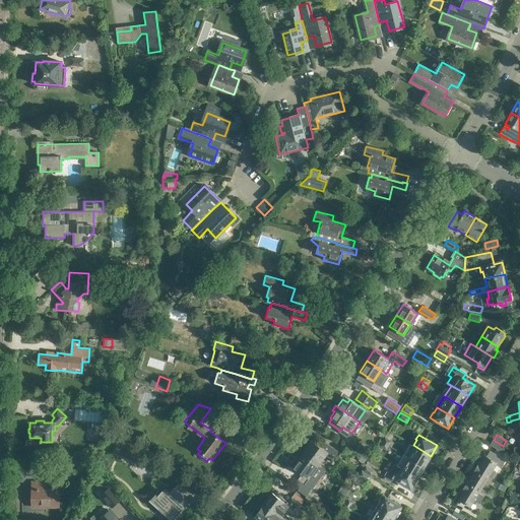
[(382,442),(389,446),(392,442),(384,437),(382,442)]
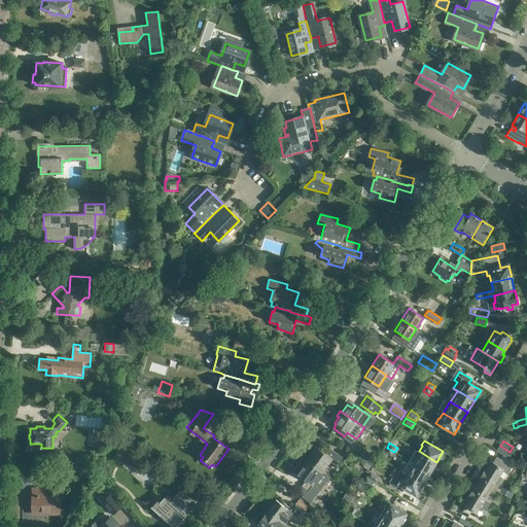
[(316,446),(306,459),(322,471),(330,461),(337,465),(343,457),(329,448),(325,453),(316,446)]
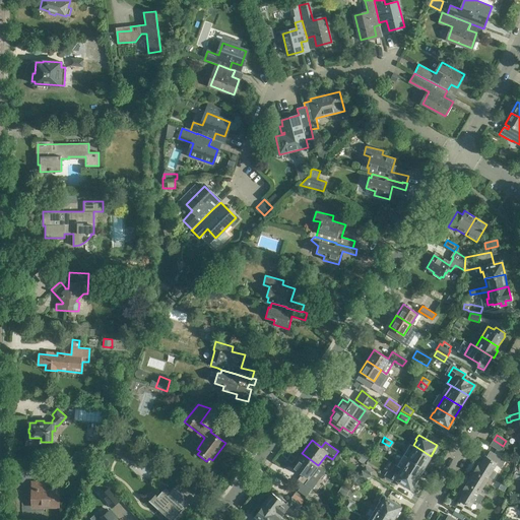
[(503,446),(494,440),(490,445),(500,451),(503,446)]
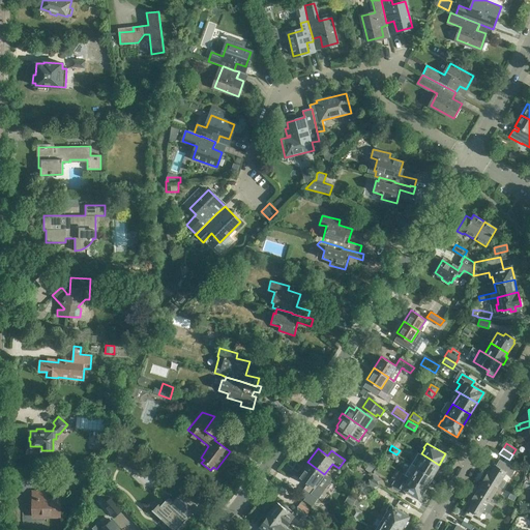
[(137,469),(141,460),(120,450),(116,460),(137,469)]
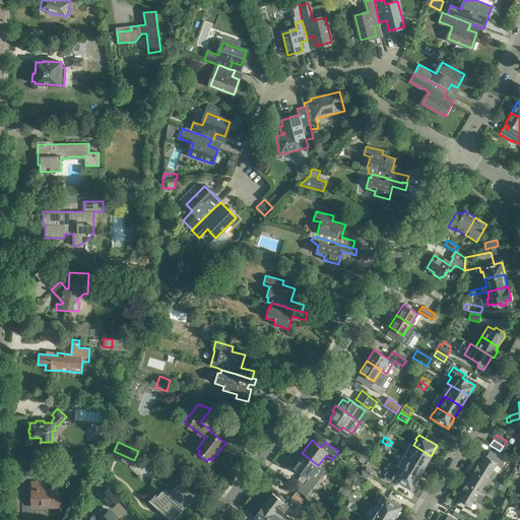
[(386,451),(389,446),(382,442),(379,446),(386,451)]
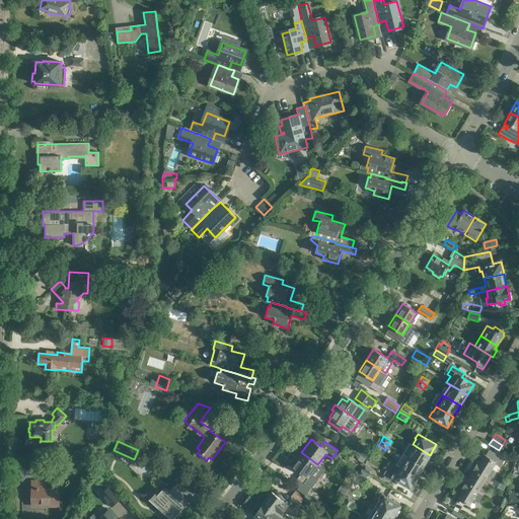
[(402,453),(423,465),(430,455),(413,444),(409,442),(402,453)]
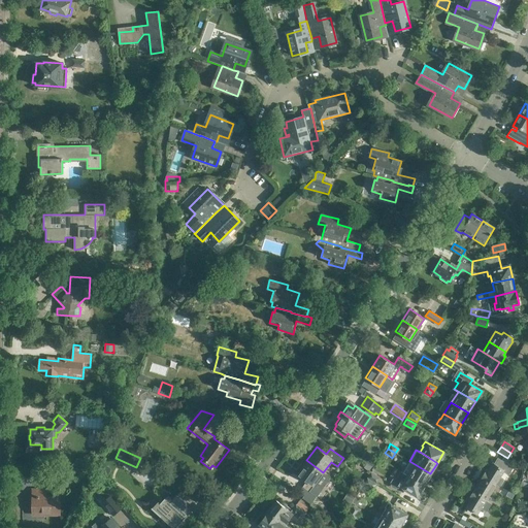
[(306,460),(296,473),(302,477),(301,479),(306,482),(303,486),(317,496),(330,477),(323,472),(306,460)]
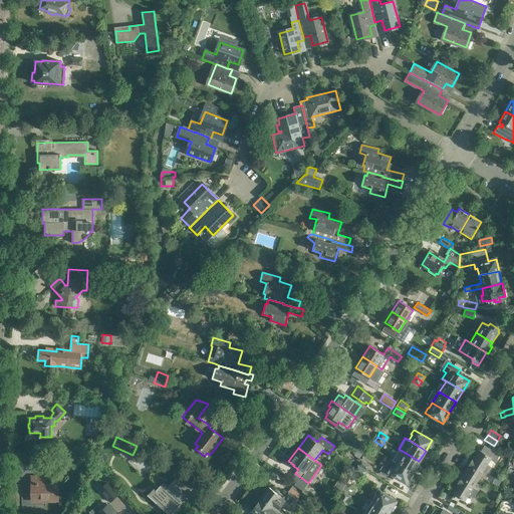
[(393,459),(413,472),(419,461),(399,449),(393,459)]
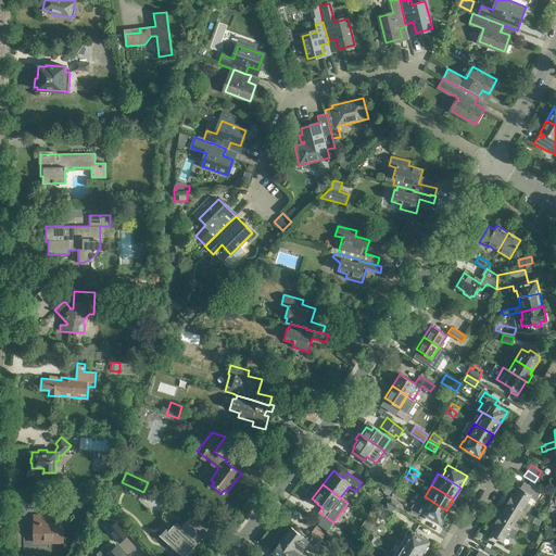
[(503,510),(517,519),(531,496),(519,489),(515,495),(513,494),(503,510)]
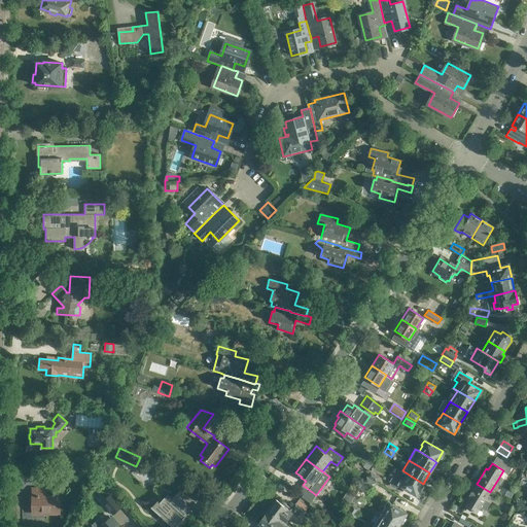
[(423,484),(402,470),(401,471),(399,470),(396,477),(392,478),(390,482),(390,486),(394,488),(397,487),(399,485),(416,495),(423,484)]
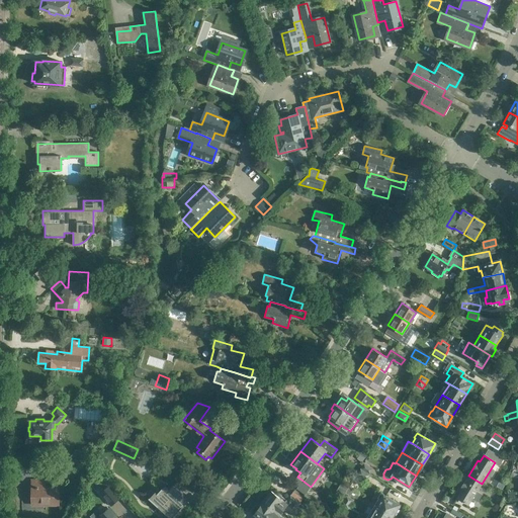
[(360,468),(369,475),(373,468),(364,463),(360,468)]
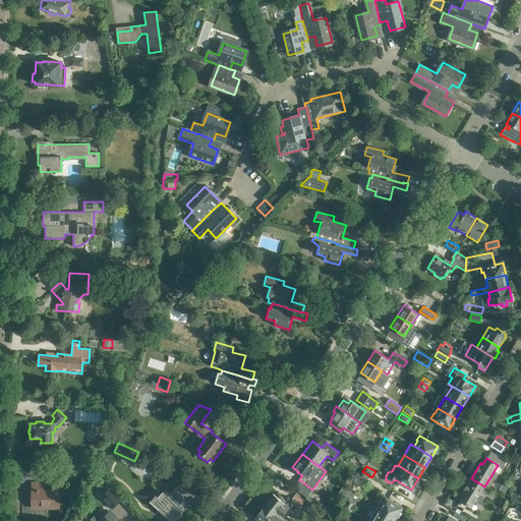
[(368,482),(371,477),(362,471),(359,477),(368,482)]
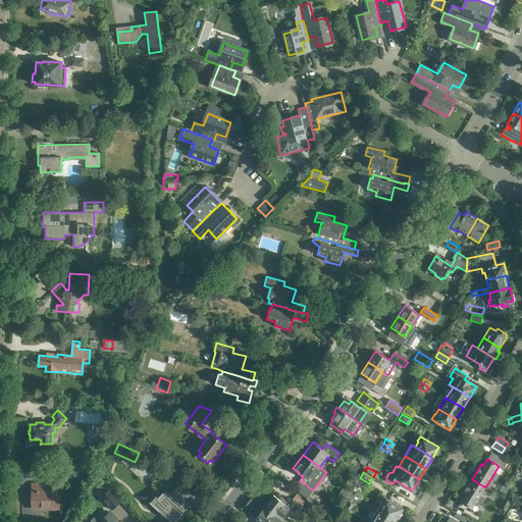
[(167,480),(172,484),(177,478),(172,474),(167,480)]
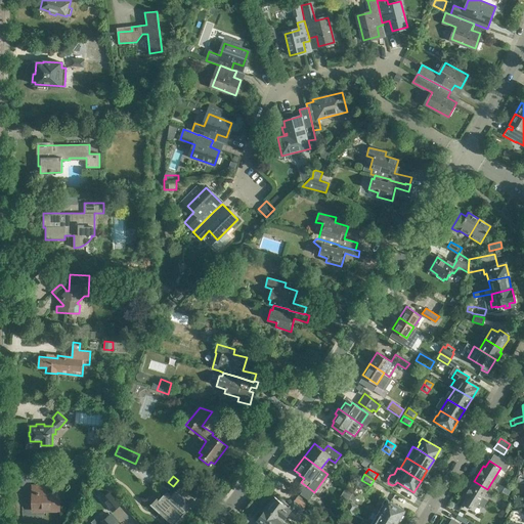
[(487,489),(474,481),(465,495),(467,496),(463,504),(474,511),(479,503),(483,506),(486,499),(482,496),(487,489)]
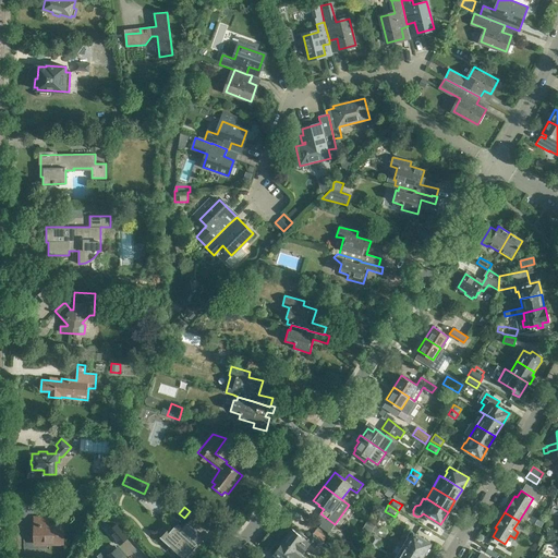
[(320,513),(314,522),(328,533),(335,525),(335,524),(320,513)]
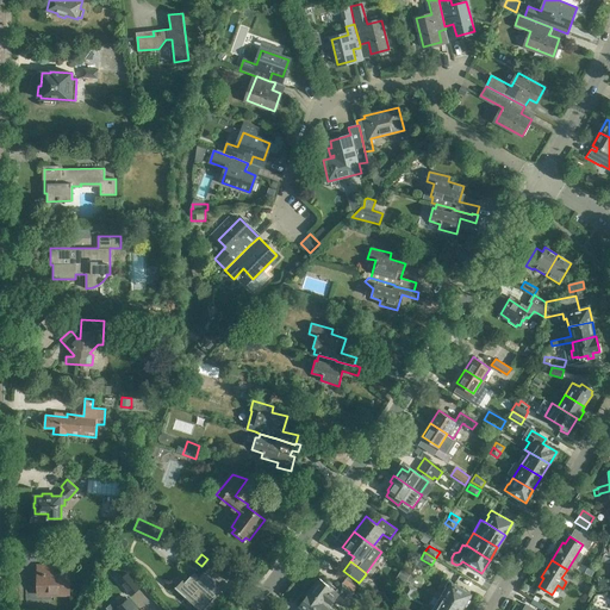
[(37,590),(37,596),(72,596),(70,571),(64,571),(64,572),(54,572),(54,564),(37,565),(37,578),(36,579),(35,580),(35,583),(35,584),(35,586),(35,587),(37,590)]
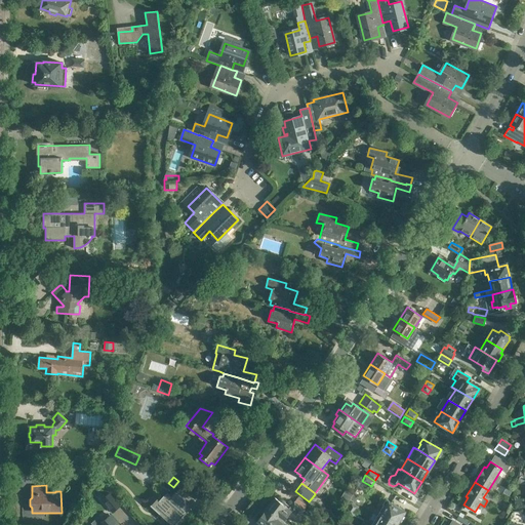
[(167,492),(153,508),(172,524),(175,524),(186,515),(185,514),(192,506),(176,491),(171,496),(167,492)]
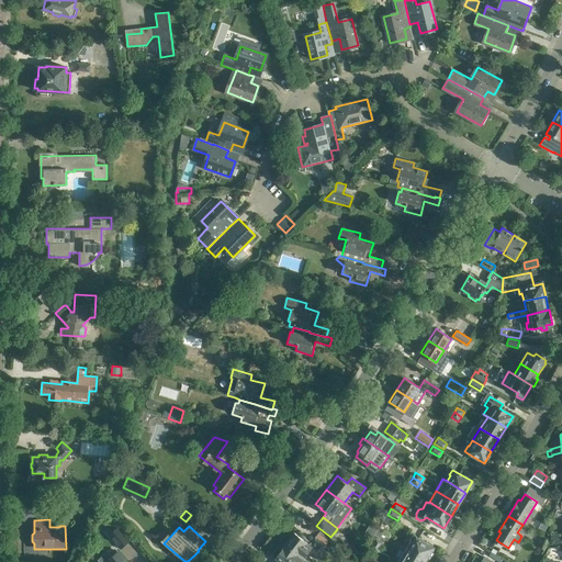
[(110,535),(122,548),(130,541),(117,527),(110,535)]
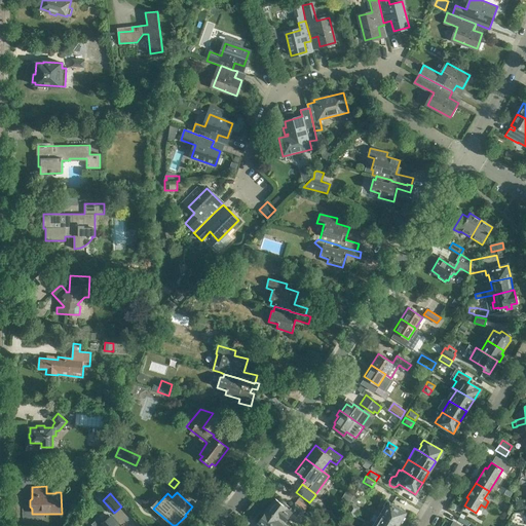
[(267,510),(284,523),(290,515),(297,520),(304,511),(295,502),(291,508),(283,501),(282,503),(275,498),(267,510)]
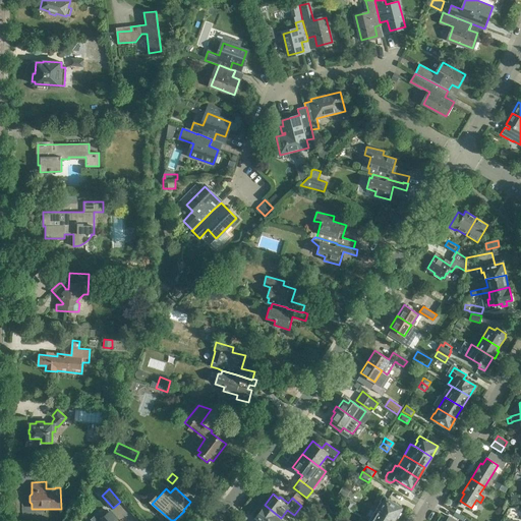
[(377,508),(395,518),(396,517),(400,511),(399,511),(401,507),(383,496),(380,501),(381,501),(377,508)]
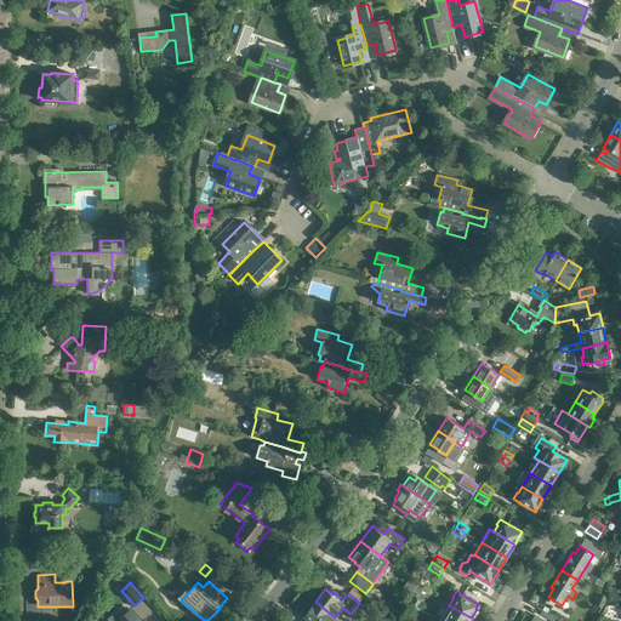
[(412,599),(421,605),(423,599),(416,594),(412,599)]
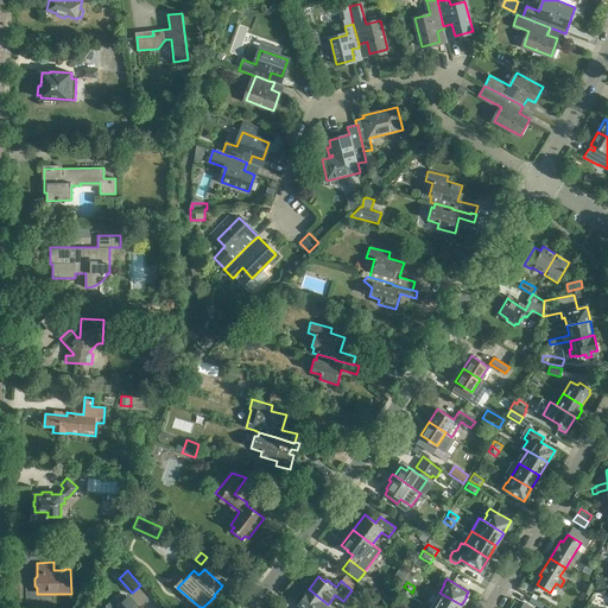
[(412,593),(404,587),(400,593),(409,597),(412,593)]
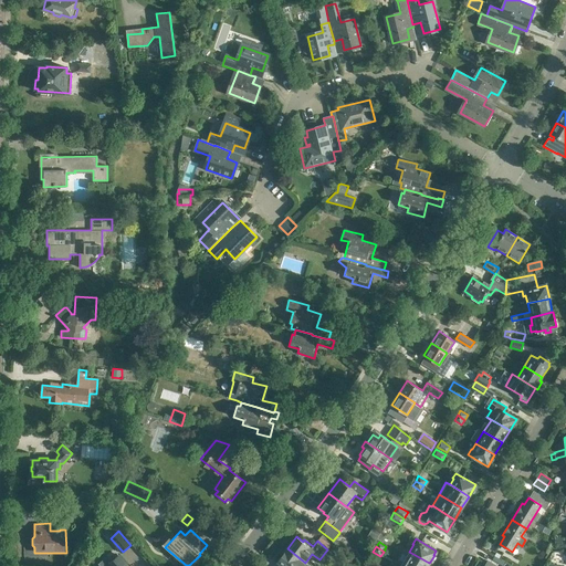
[(305,563),(287,548),(278,562),(283,565),(305,565),(306,565),(304,564),(305,563)]
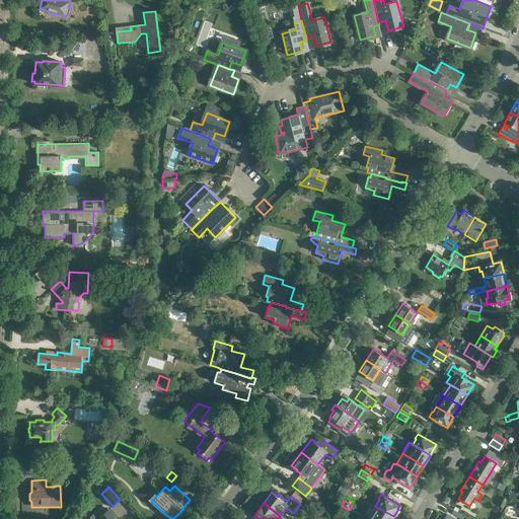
[(369,516),(373,518),(391,518),(393,516),(375,506),(369,516)]
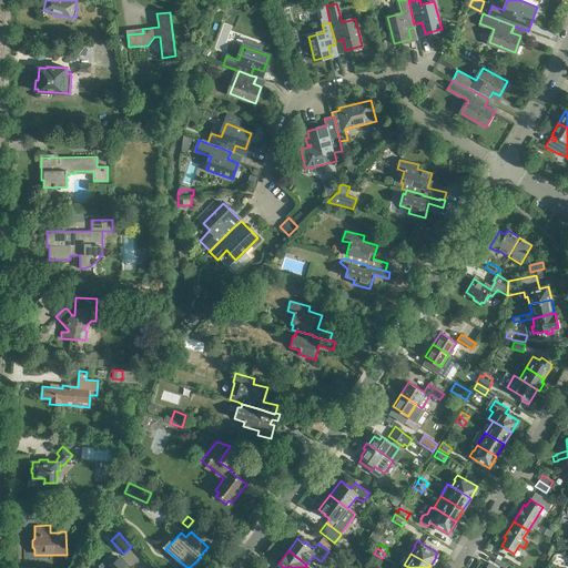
[(132,567),(131,567),(129,567),(120,557),(109,567),(110,567),(132,567)]
